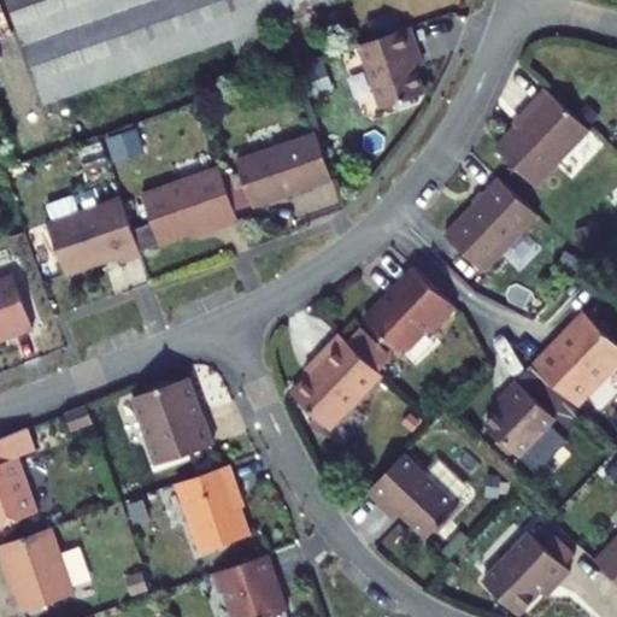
[(9,0),(45,101),(233,35),(239,53),(268,43),(260,25),(331,0),(9,0)]
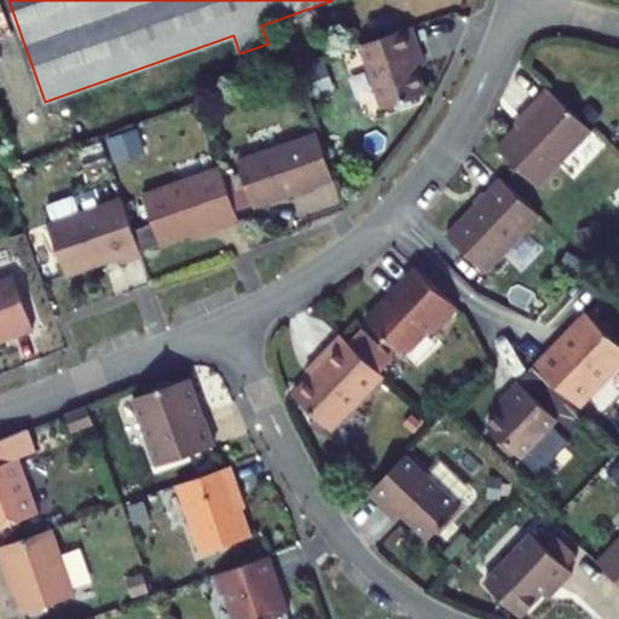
[(418,47),(411,28),(386,38),(362,46),(383,109),(427,94),(411,50),(418,47)]
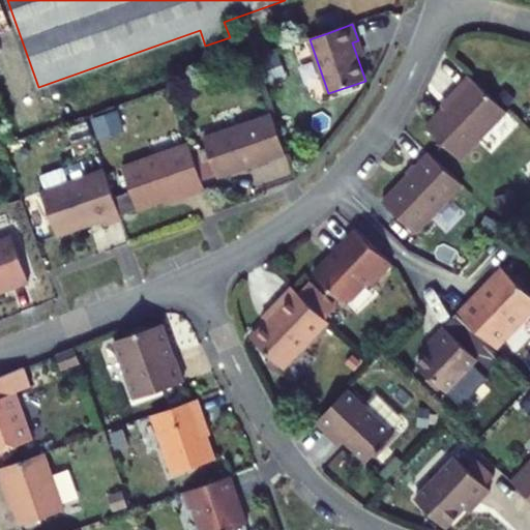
[(460,91),(425,127),(460,160),(506,111),(470,77),(458,89),(460,91)]
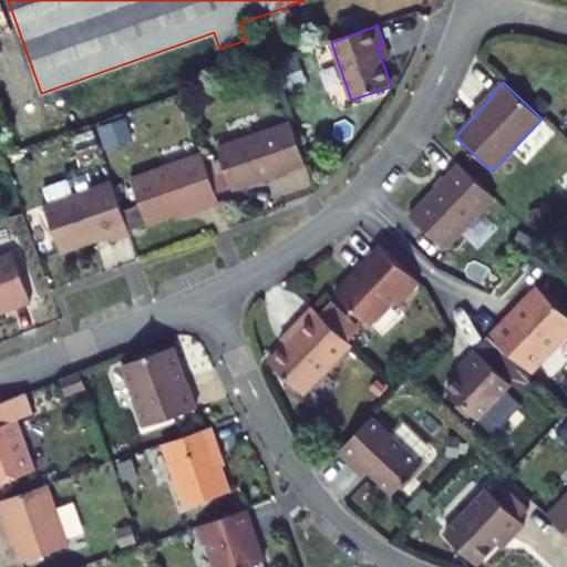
[(291,123),(218,148),(233,191),(306,165),(291,123)]
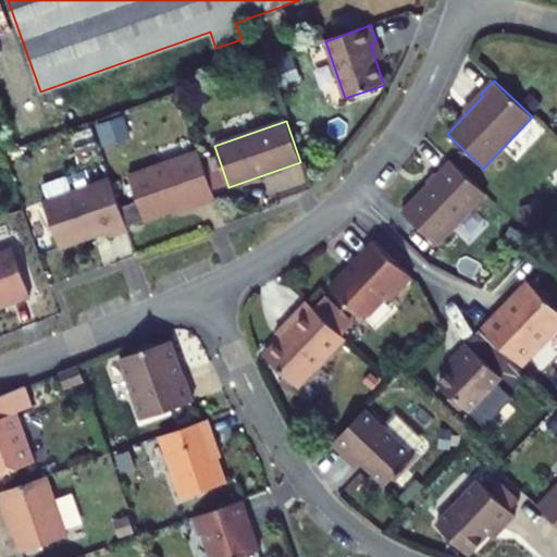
[(199,206),(215,199),(199,151),(130,176),(136,195),(145,221),(198,202),(199,206)]
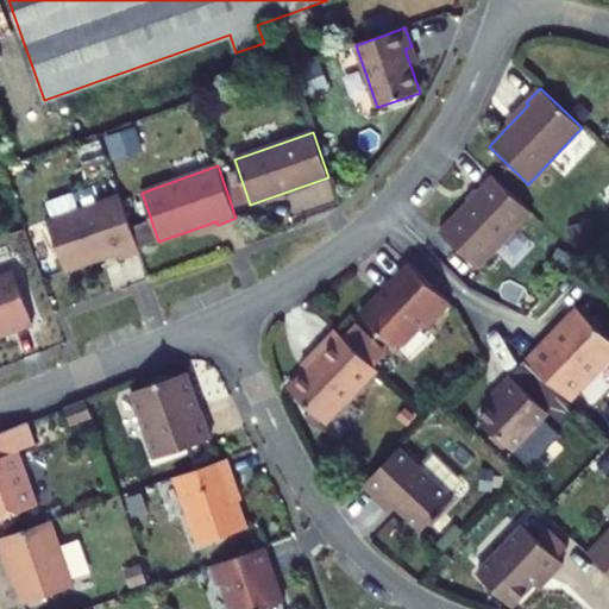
[(494,175),(440,231),(478,268),(532,212),(494,175)]
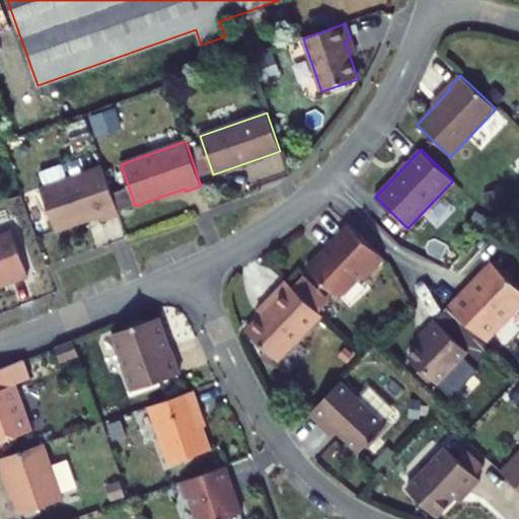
[(110,188),(102,166),(41,189),(46,203),(55,228),(56,232),(100,216),(102,221),(120,215),(119,212),(110,188)]
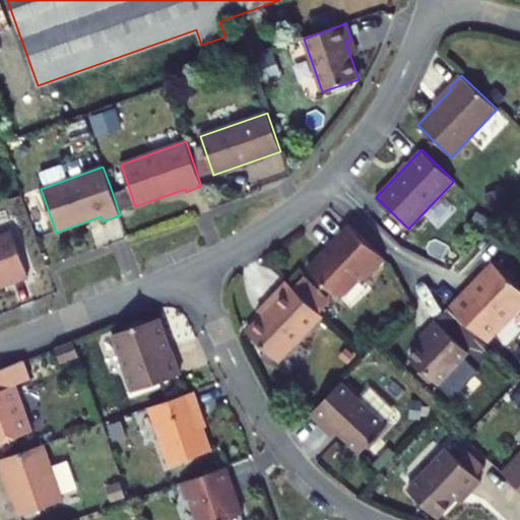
[(111,188),(119,212),(135,206),(127,182),(111,188)]
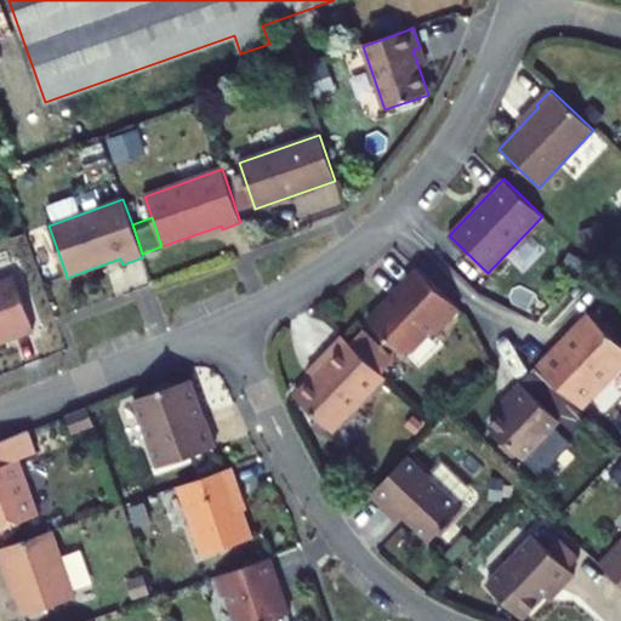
[(49,226),(28,233),(34,250),(55,243),(49,226)]
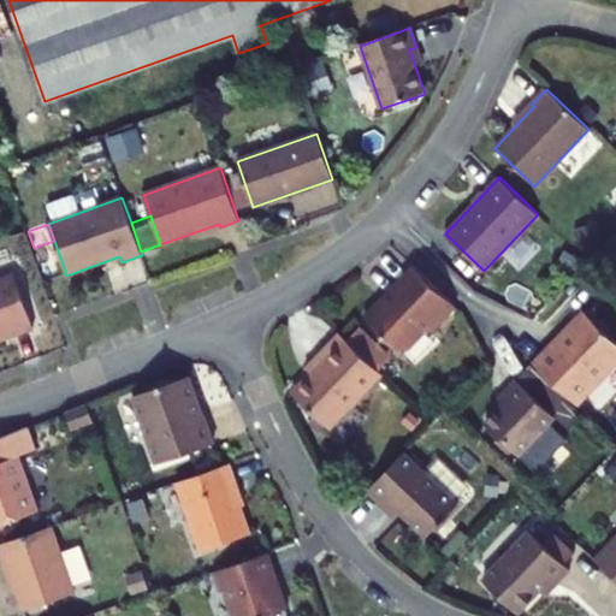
[(34,248),(45,278),(65,271),(54,241),(34,248)]
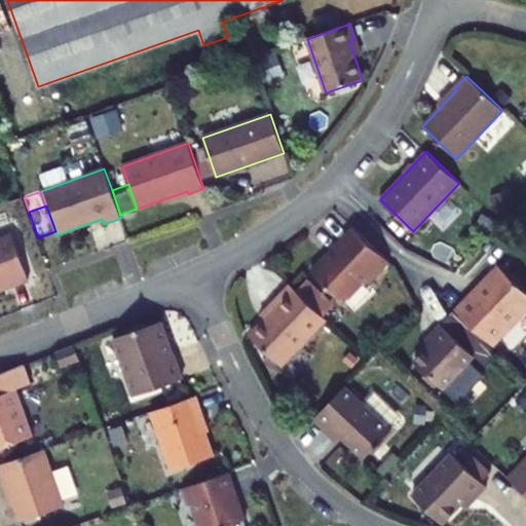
[(389,262),(353,227),(334,248),(336,250),(329,257),(325,257),(311,271),(339,298),(348,298),(363,284),(369,284),(389,262)]
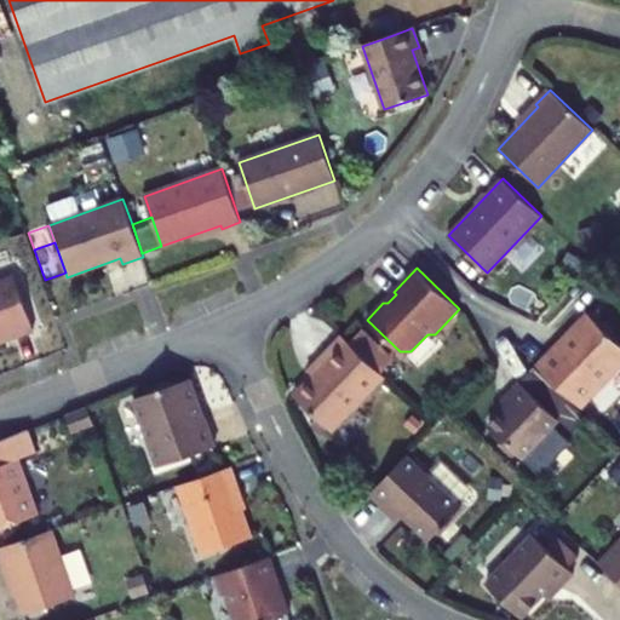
[(16,277),(0,282),(0,337),(7,334),(10,339),(34,331),(16,277)]
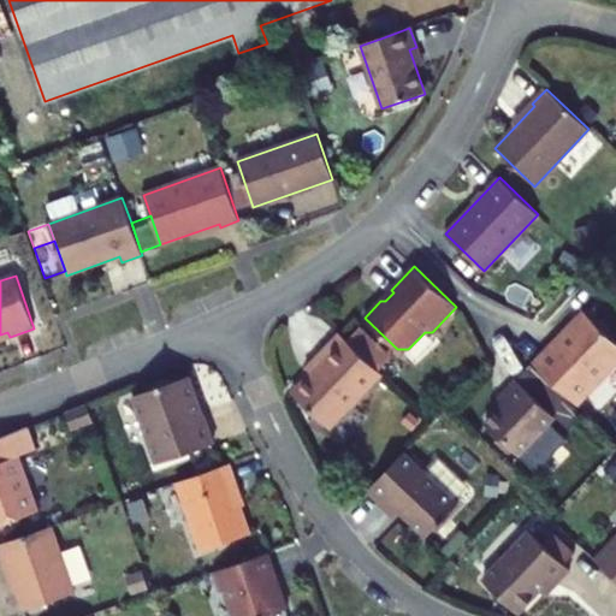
[(576,406),(615,365),(615,341),(587,313),(558,343),(555,341),(533,363),(576,406)]
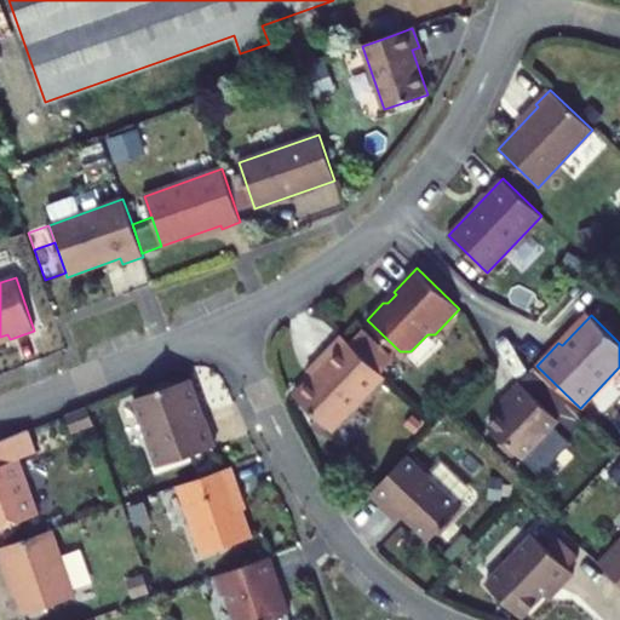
[(293,395),(332,431),(384,377),(342,336),(327,350),(332,355),(293,395)]
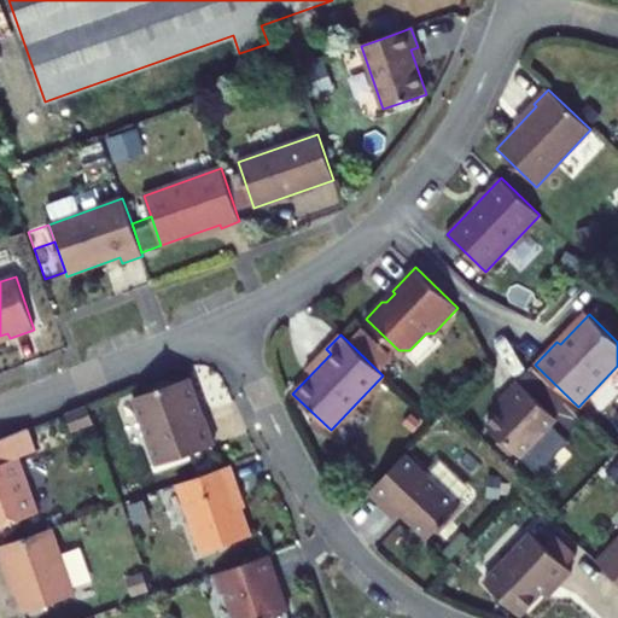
[(558,418),(572,431),(586,418),(532,367),(519,380),(558,418)]
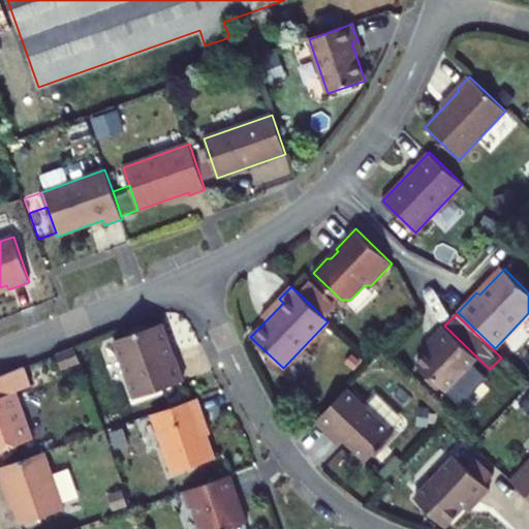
[(170,347),(163,323),(115,340),(135,399),(184,381),(176,358),(170,360),(166,348),(170,347)]
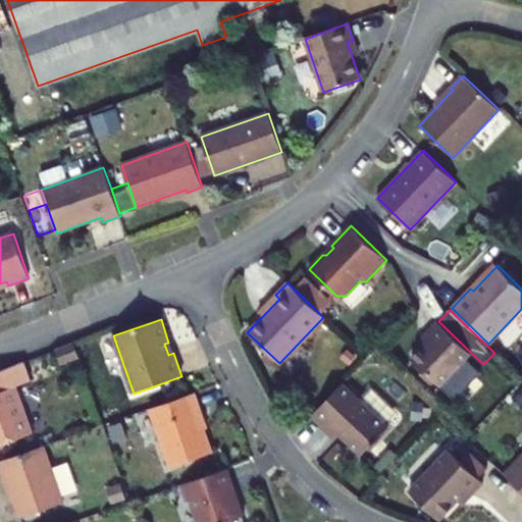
[(471,353),(438,321),(426,334),(431,338),(411,359),(439,385),(471,353)]
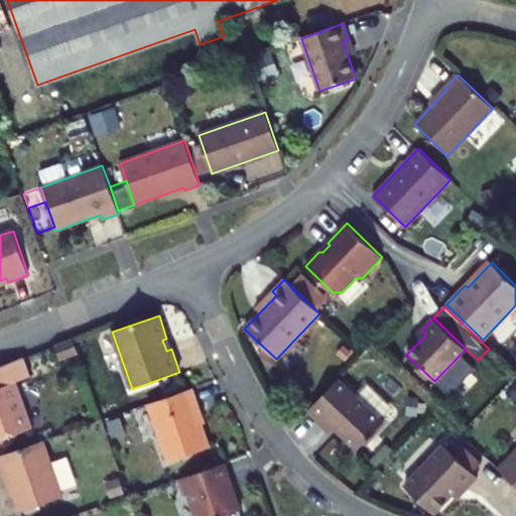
[(74,340),(55,347),(60,361),(79,353),(74,340)]
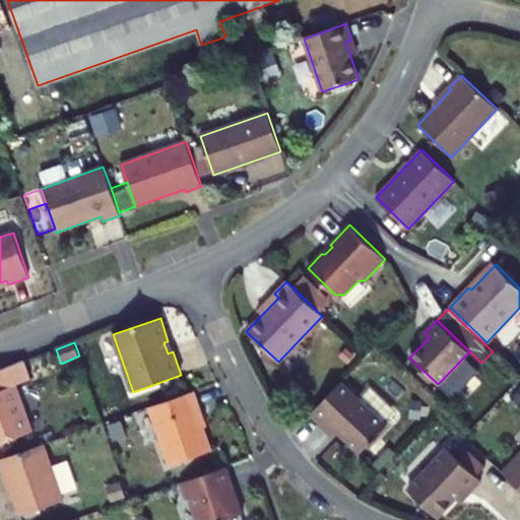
[(0,444),(31,433),(15,386),(31,380),(24,362),(0,370),(0,444)]
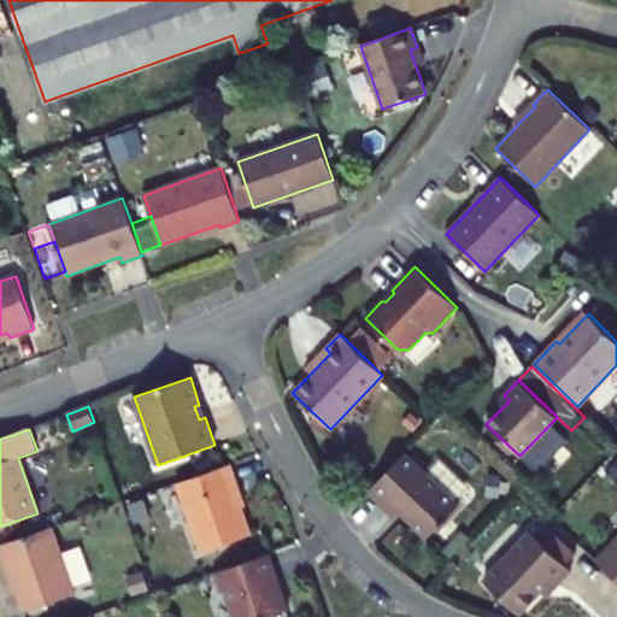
[(459,505),(405,453),(369,492),(383,506),(388,501),(428,539),(459,505)]
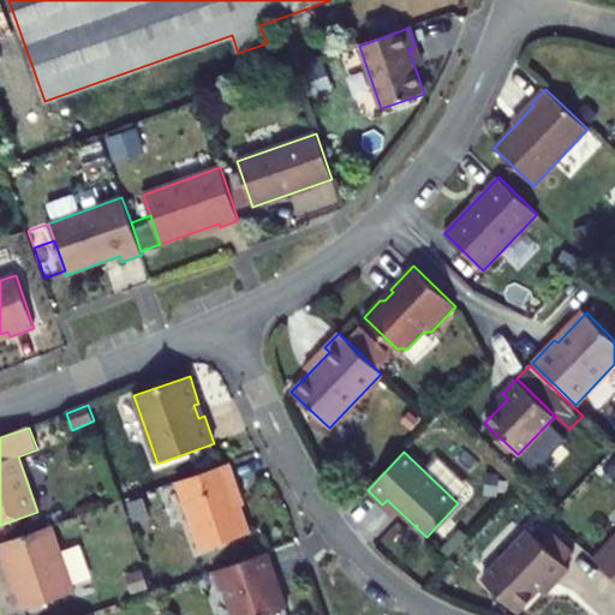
[(236,482),(230,464),(178,482),(202,551),(250,535),(232,483),(236,482)]
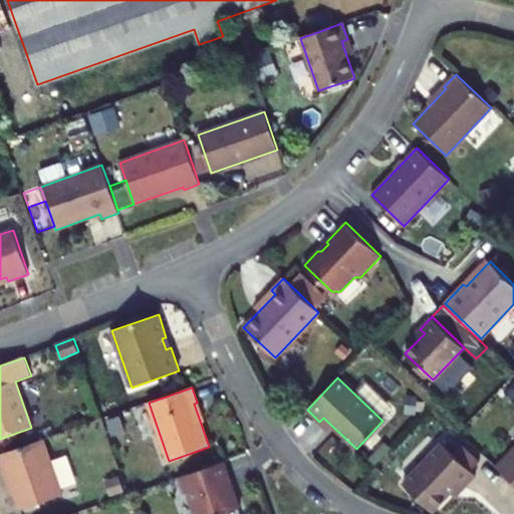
[(7,470),(22,511),(63,496),(43,440),(0,454),(0,458),(4,471),(7,470)]
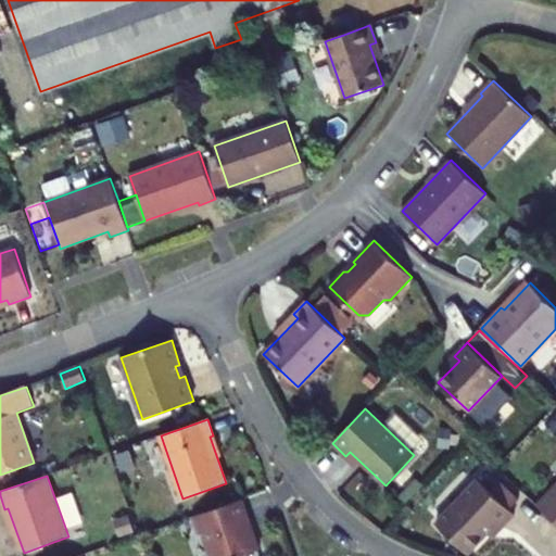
[(478,479),(436,523),(468,554),(497,522),(502,527),(515,514),(478,479)]
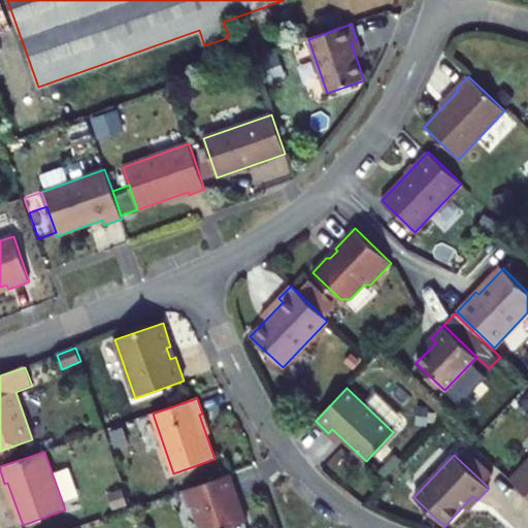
[(527,460),(509,480),(527,497),(527,460)]
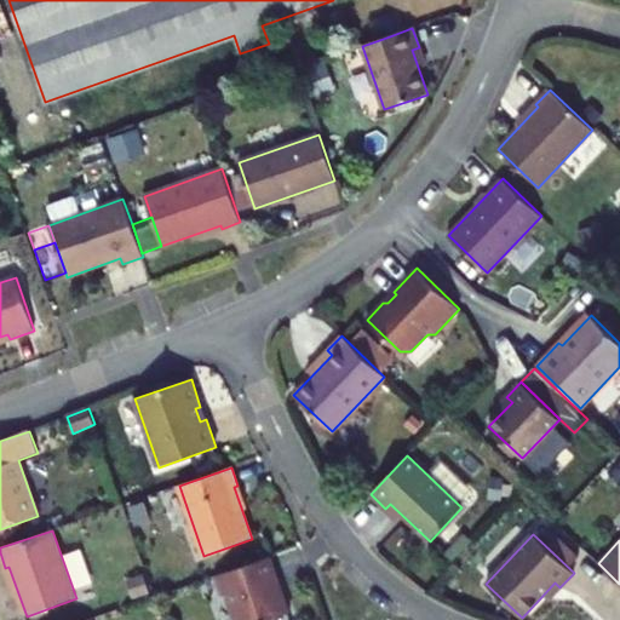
[(236,619),(268,619),(290,613),(281,591),(277,589),(274,578),(276,577),(270,557),(217,575),(223,593),(229,596),(236,619)]
